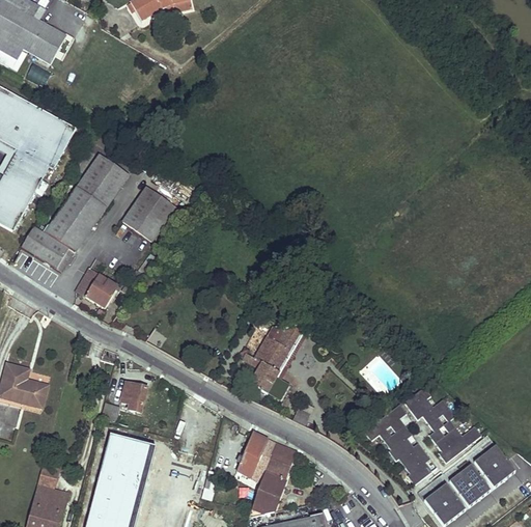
[(0,0),(0,47),(17,56),(23,47),(50,62),(65,35),(38,20),(5,0),(0,0)]
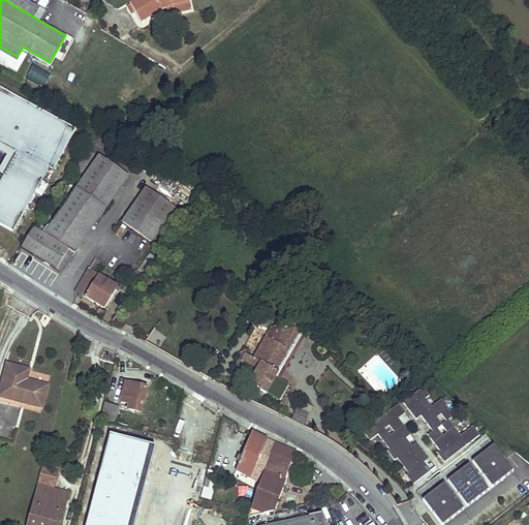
[(45,8),(30,0),(5,0),(38,20),(45,8)]
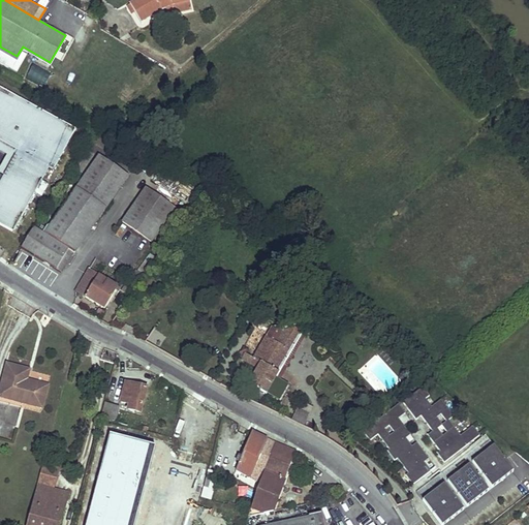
[(131,0),(142,19),(161,7),(173,3),(186,0),(131,0)]
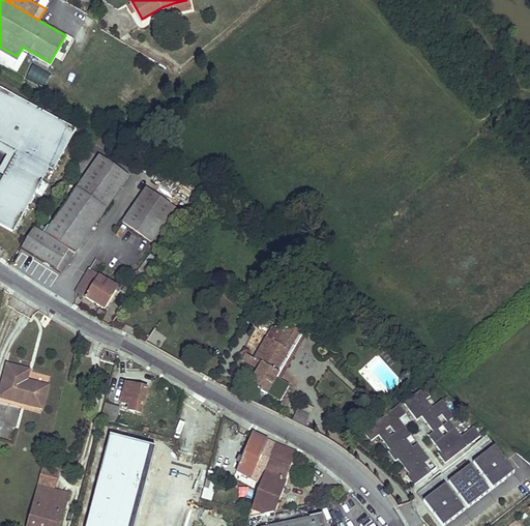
[(186,0),(173,3),(175,10),(192,6),(190,0),(186,0)]
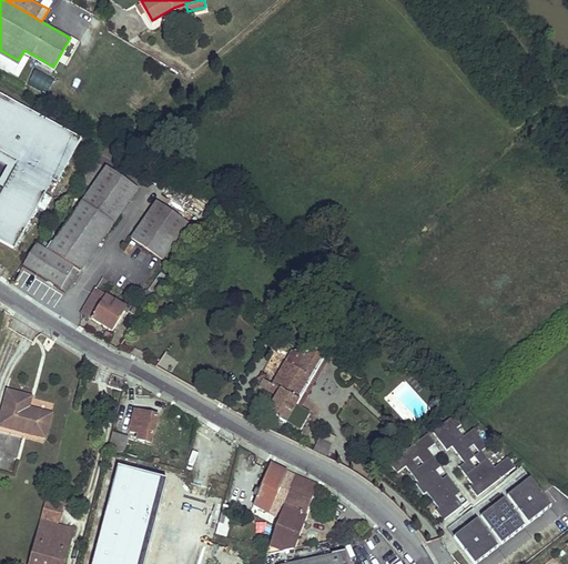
[(0,92),(0,149),(17,159),(1,188),(0,189),(0,240),(13,248),(36,208),(52,178),(59,182),(83,138),(0,92)]
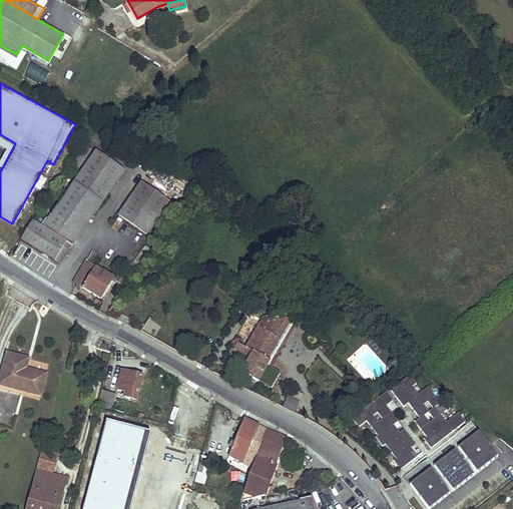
[(43,223),(72,241),(124,167),(95,148),(43,223)]
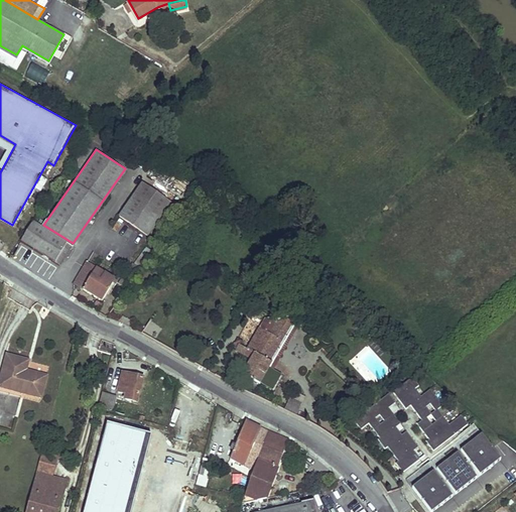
[(146,232),(169,200),(141,180),(119,212),(146,232)]
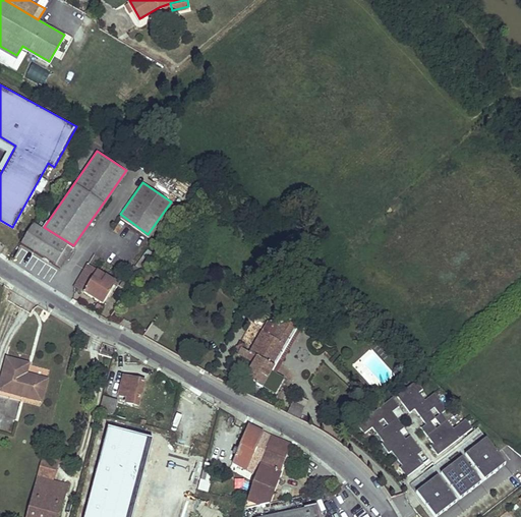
[(71,248),(73,245),(44,227),(34,221),(22,241),(60,265),(70,247),(71,248)]
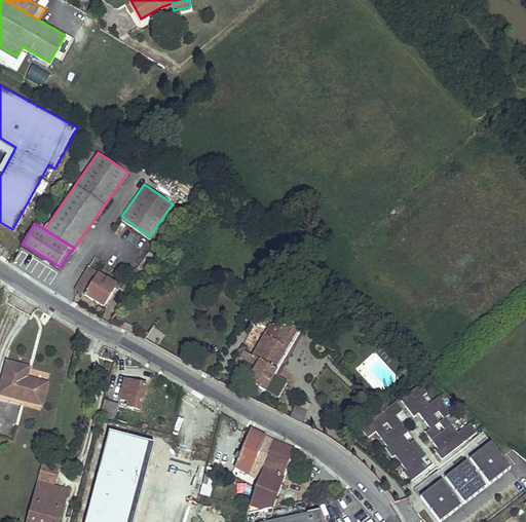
[(146,269),(154,252),(146,248),(138,265),(146,269)]
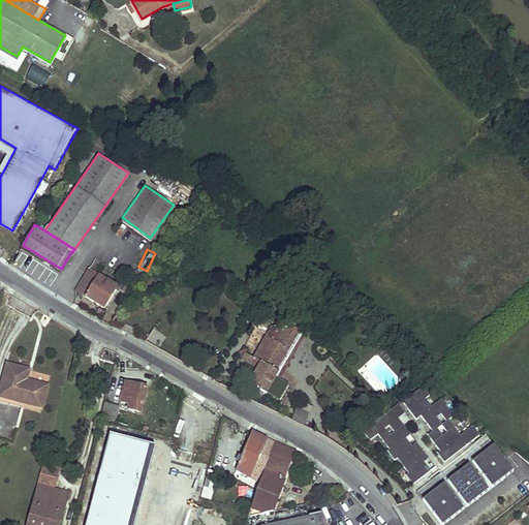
[(89,266),(75,287),(105,305),(110,297),(112,299),(120,285),(89,266)]
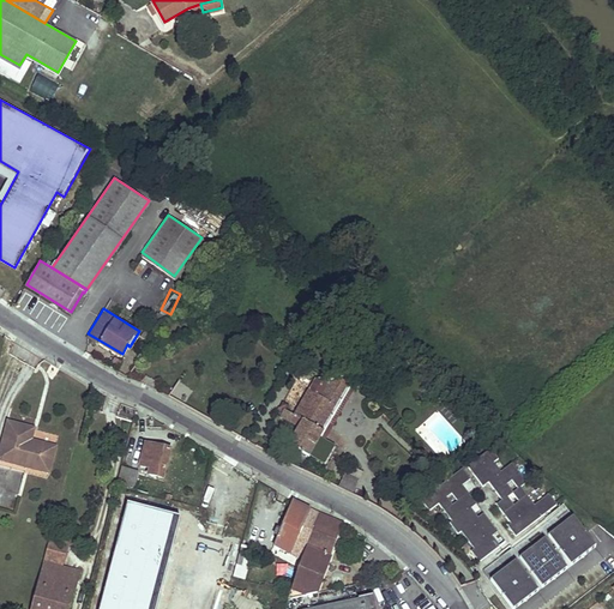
[(315,375),(307,389),(319,395),(326,381),(343,378),(350,381),(309,453),(314,456),(359,379),(345,369),(315,375)]
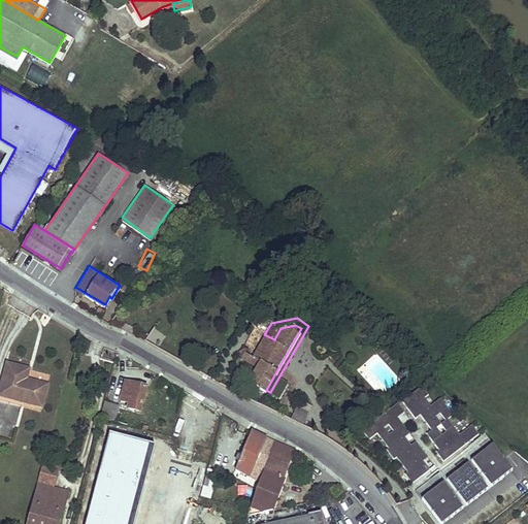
[(274,339),(264,334),(253,355),(244,351),(248,346),(243,344),(238,352),(242,354),(242,355),(257,363),(248,380),(266,390),(301,328),(295,325),(281,328),(274,339)]
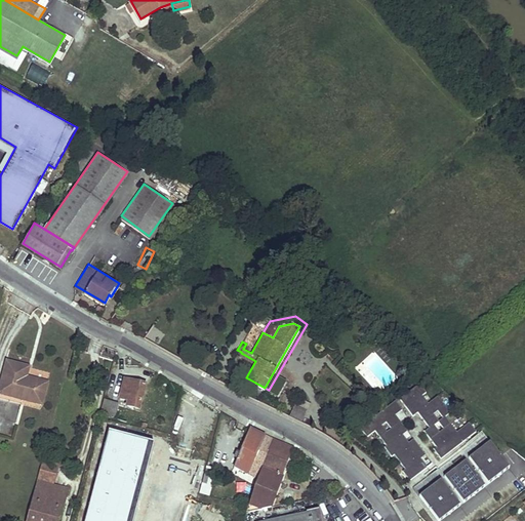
[(19,361),(6,358),(0,381),(0,389),(21,394),(22,392),(30,394),(29,398),(41,401),(46,378),(26,373),(27,366),(18,364),(19,361)]
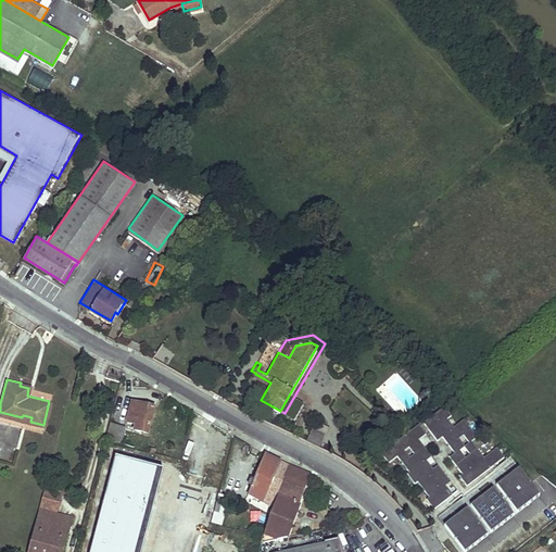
[(155,402),(134,398),(128,417),(137,419),(136,425),(148,428),(155,402)]
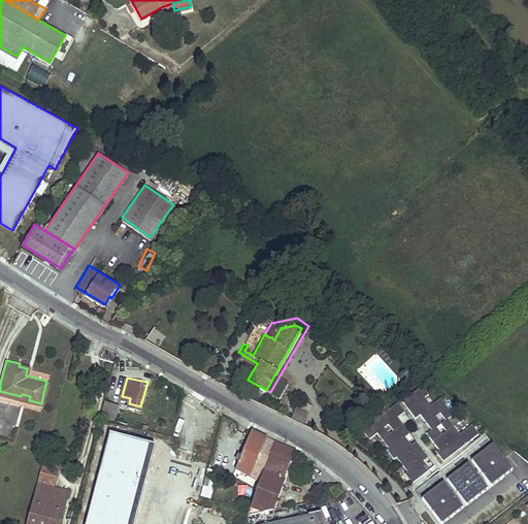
[(429,392),(422,383),(402,398),(416,416),(421,412),(431,426),(427,430),(439,446),(436,448),(444,458),(480,431),(472,422),(460,431),(449,416),(453,412),(440,395),(431,402),(425,395),(429,392)]
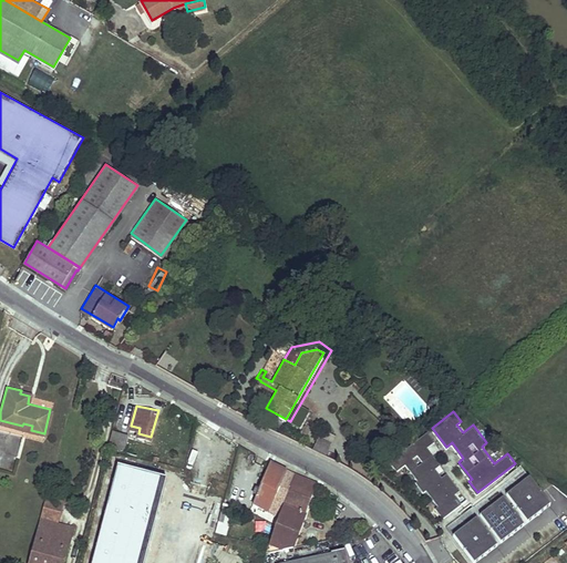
[(129,432),(111,428),(106,444),(124,449),(129,432)]
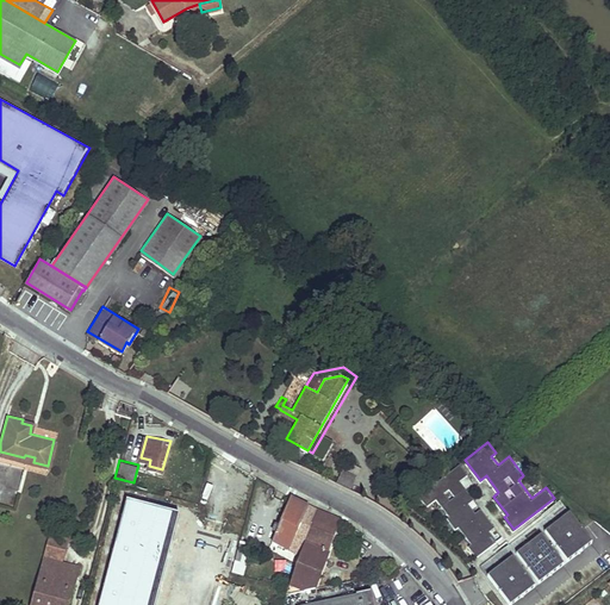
[(352,485),(359,466),(344,460),(337,479),(352,485)]
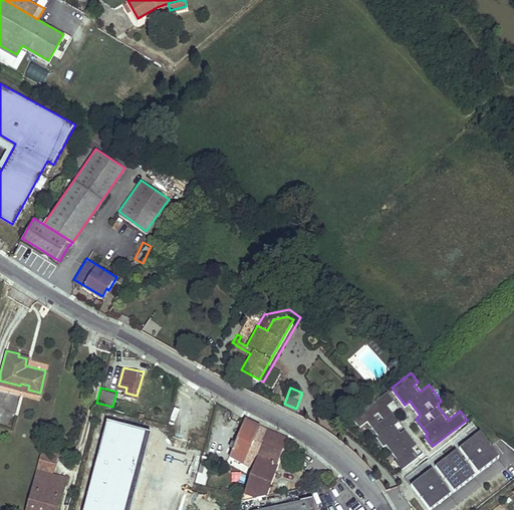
[(388,390),(353,416),(359,425),(367,419),(378,433),(376,435),(383,444),(387,442),(398,456),(395,458),(402,467),(419,454),(413,446),(417,442),(405,427),(401,430),(395,423),(400,419),(388,404),(395,398),(388,390)]
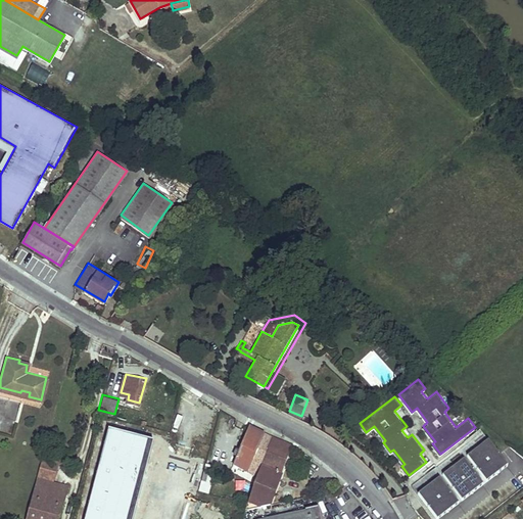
[(272,434),(248,423),(233,463),(246,470),(247,467),(258,472),(272,434)]
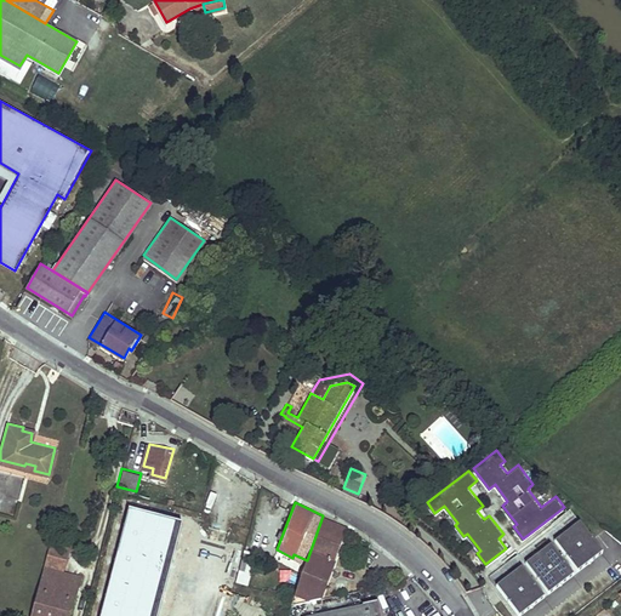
[(346,526),(323,515),(307,560),(291,603),(320,595),(346,526)]
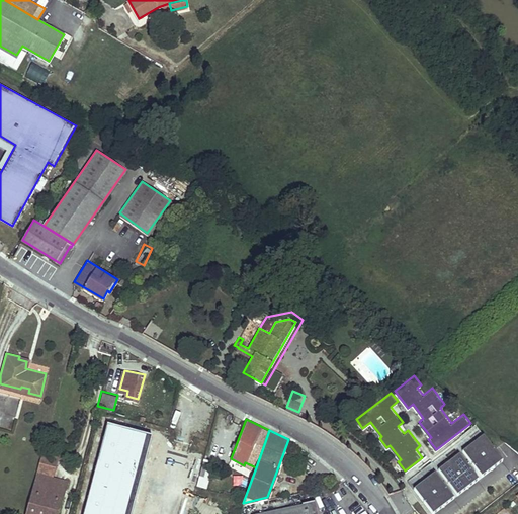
[(487,436),(484,432),(462,448),(465,452),(487,436)]
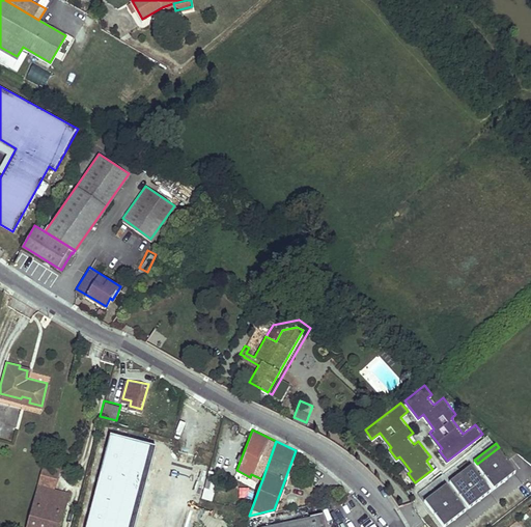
[(499,447),(477,464),(494,486),(515,469),(499,447)]
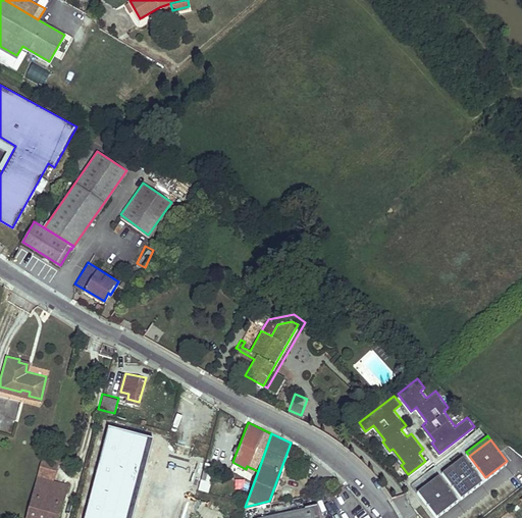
[(58,459),(42,455),(25,517),(28,517),(59,517),(67,488),(52,483),(53,478),(58,459)]
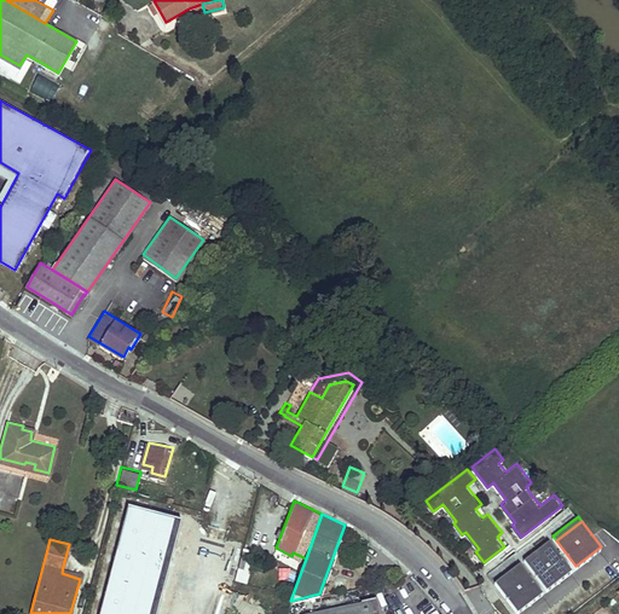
[(553,544),(549,539),(525,559),(527,562),(553,544)]
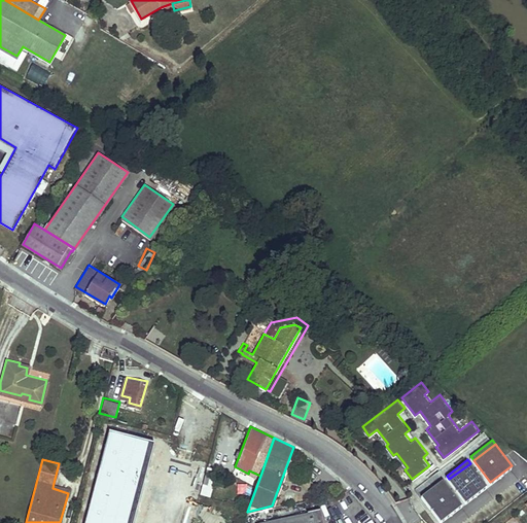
[(470,463),(449,479),(466,500),(487,485),(470,463)]
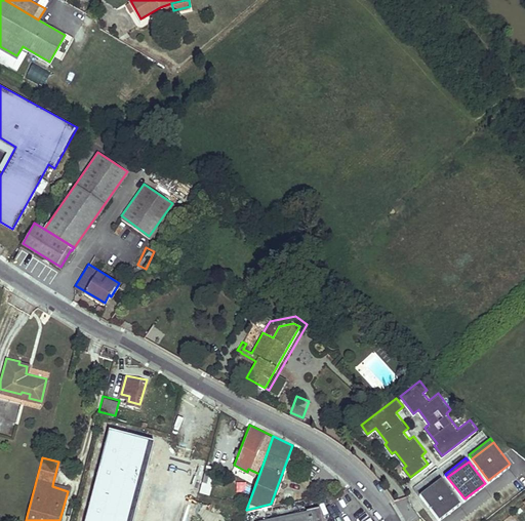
[(444,480),(441,476),(420,492),(423,496),(444,480)]
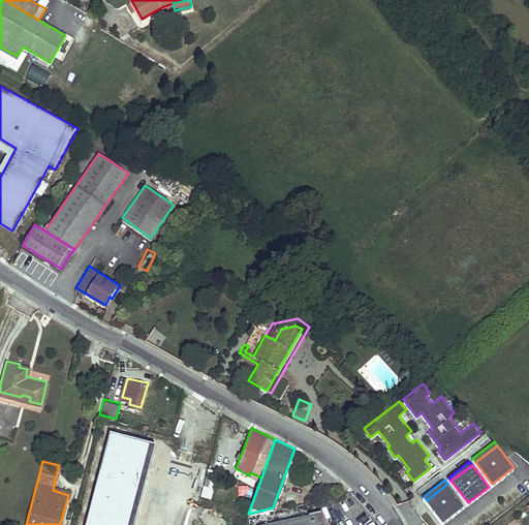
[(447,484),(427,500),(443,522),(464,505),(447,484)]
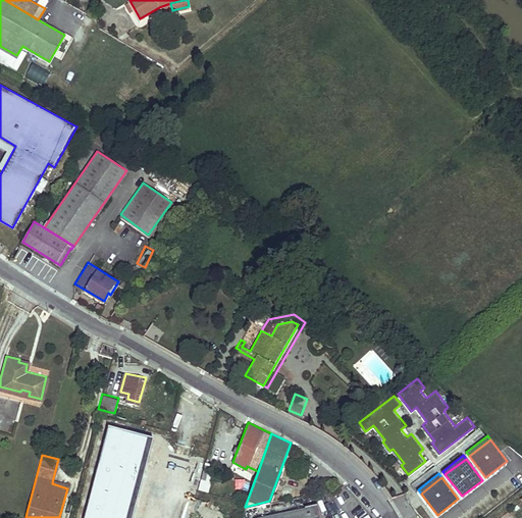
[(69,482),(53,478),(52,483),(67,488),(69,482)]
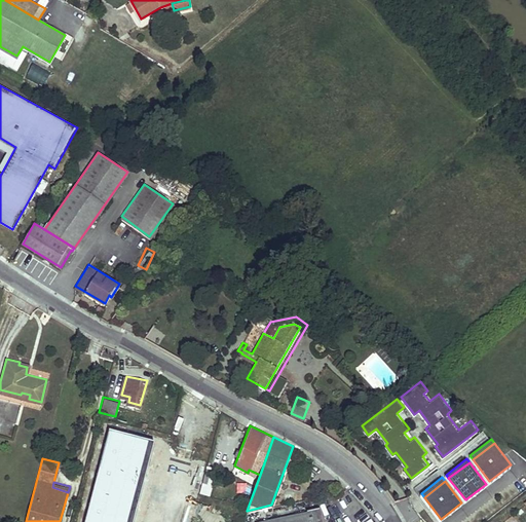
[(323,521),(321,508),(256,521),(255,521),(323,521)]
